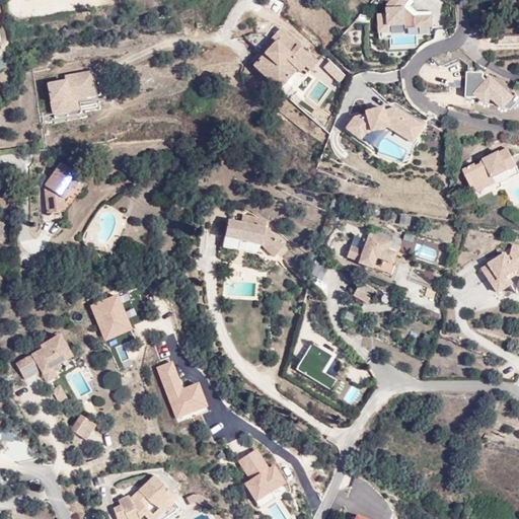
[(432,25),(432,15),(416,16),(405,17),(405,7),(402,8),(408,0),(390,0),(388,4),(389,13),(379,14),(380,38),(392,36),(392,34),(406,33),(406,27),(432,25)]
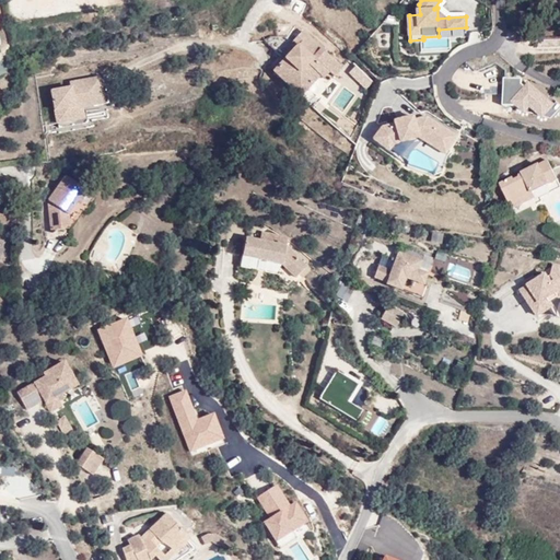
[(438,19),(448,18),(438,8),(438,19)]
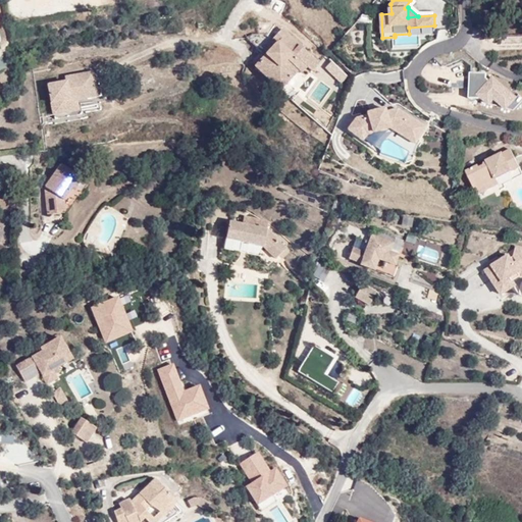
[(312,71),(319,64),(300,46),(300,45),(282,29),(272,39),(265,33),(253,33),(246,38),(262,53),(264,55),(254,66),(279,91),(298,70),(301,73),(307,67),(312,71)]
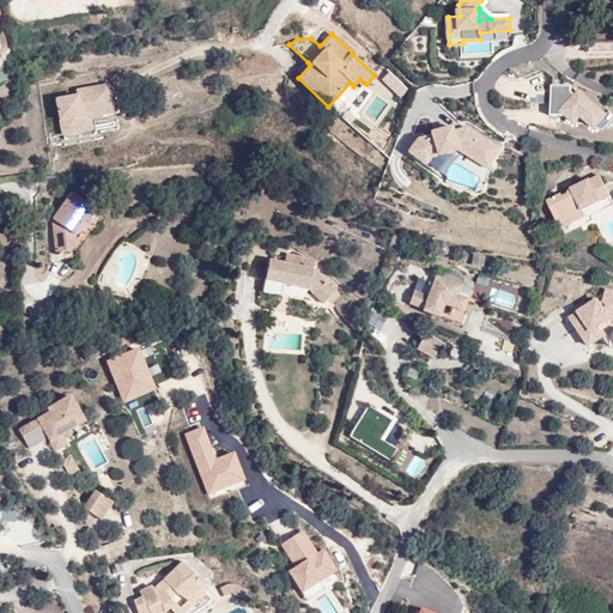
[(516,86),(527,78),(516,67),(513,66),(505,72),(507,78),(516,86)]
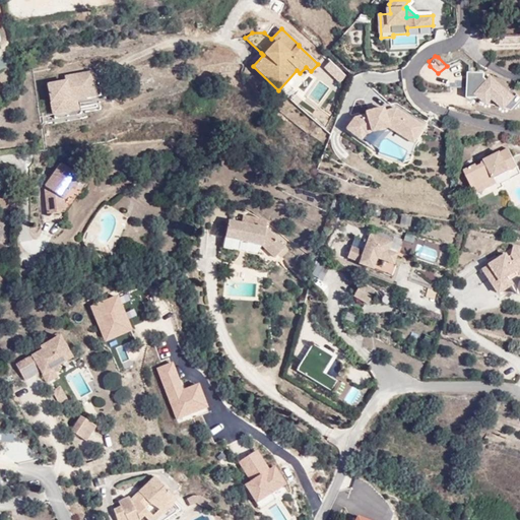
[(76,101),(96,98),(92,72),(65,77),(65,81),(48,84),(53,115),(77,111),(76,101)]
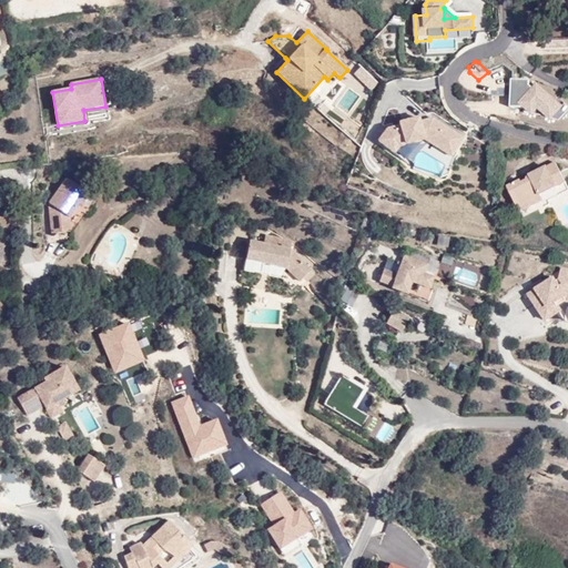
[(509,79),(509,111),(541,111),(541,122),(561,122),(561,93),(528,93),(528,79),(509,79)]
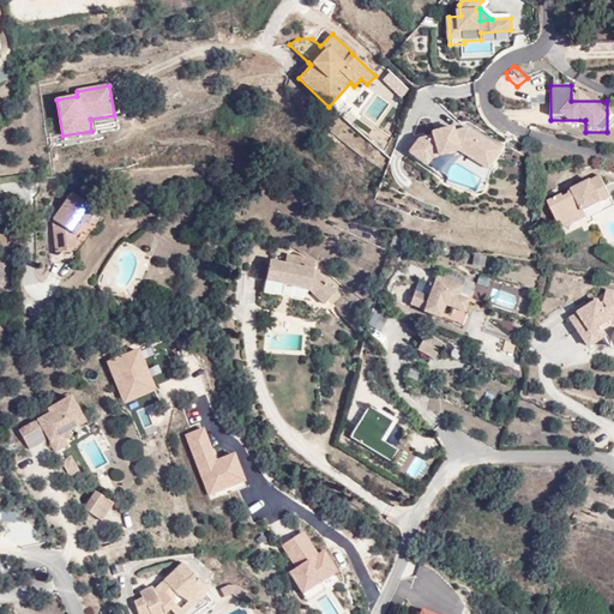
[(431,137),(419,140),(409,152),(426,166),(434,173),(438,169),(447,178),(449,167),(451,154),(459,151),(488,169),(500,149),(467,128),(455,132),(453,127),(431,133),(431,137)]
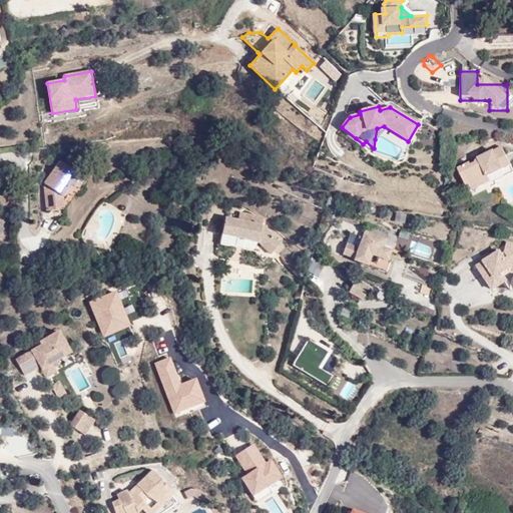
[(494,150),(478,158),(458,168),(470,192),(491,181),(488,176),(511,165),(502,146),(494,150)]
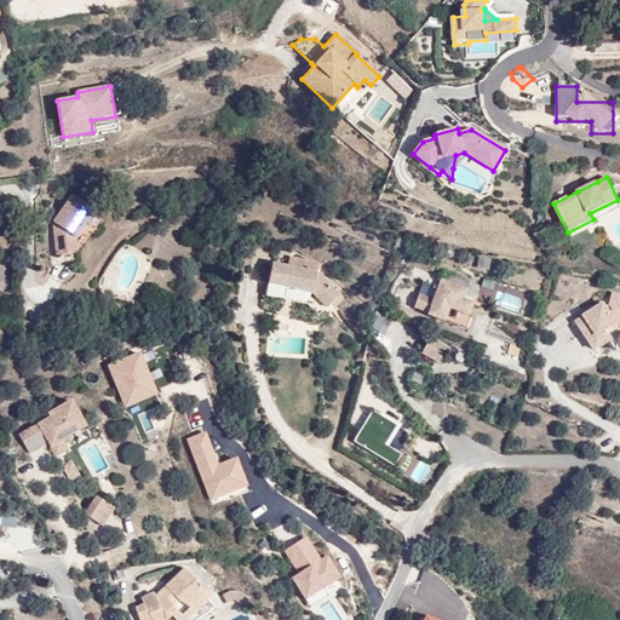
[(593,219),(619,205),(616,200),(591,216),(593,219)]
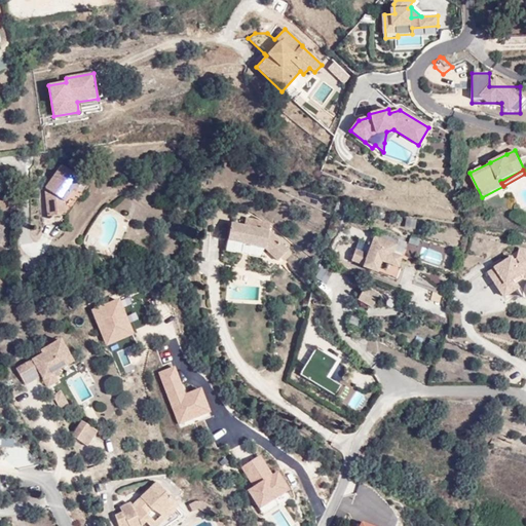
[(84,194),(59,173),(41,196),(43,224),(64,223),(64,221),(84,194)]
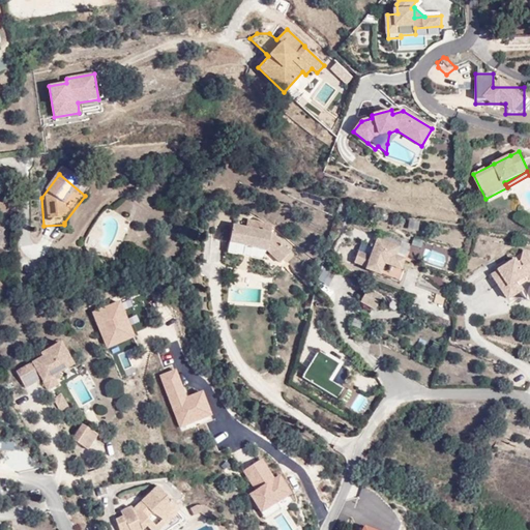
[(418,231),(419,221),(408,219),(407,230),(418,231)]
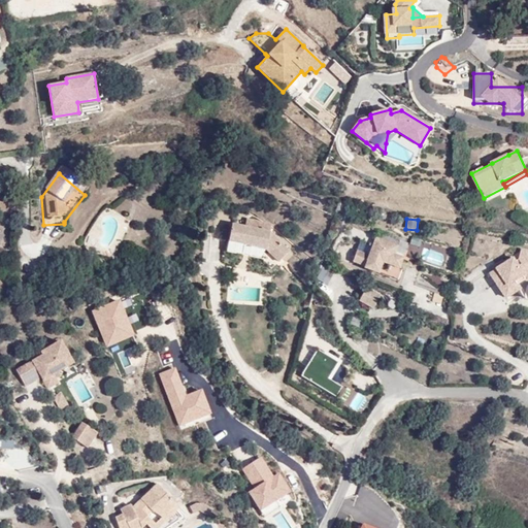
[(290,252),(271,233),(232,225),(229,242),(266,251),(278,262),(290,252)]
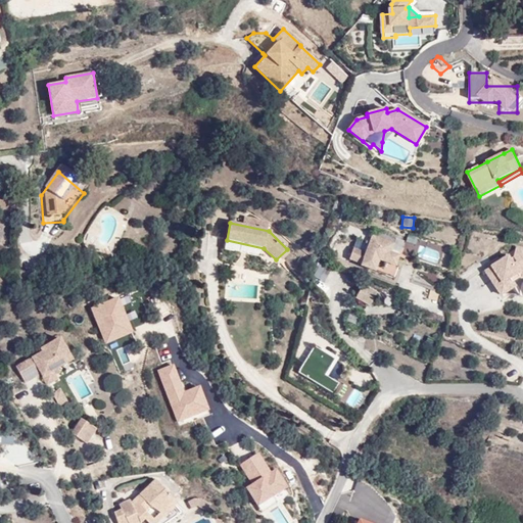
[(406,242),(416,244),(417,236),(407,234),(406,242)]
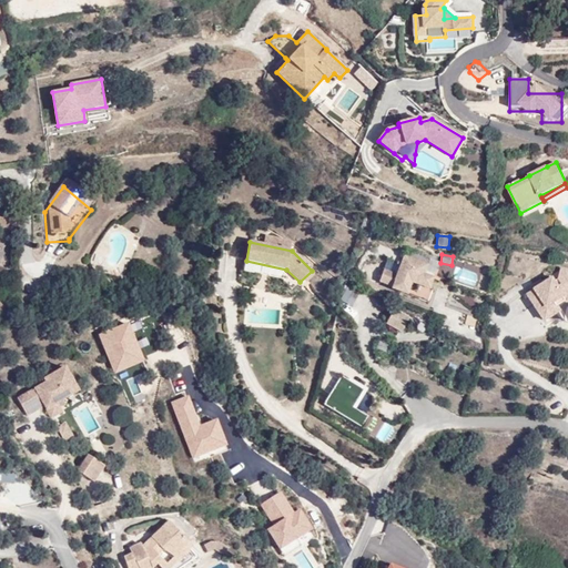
[(408,296),(427,303),(432,291),(429,290),(434,279),(425,274),(428,265),(405,256),(397,275),(384,271),(379,283),(393,287),(392,290),(408,296)]
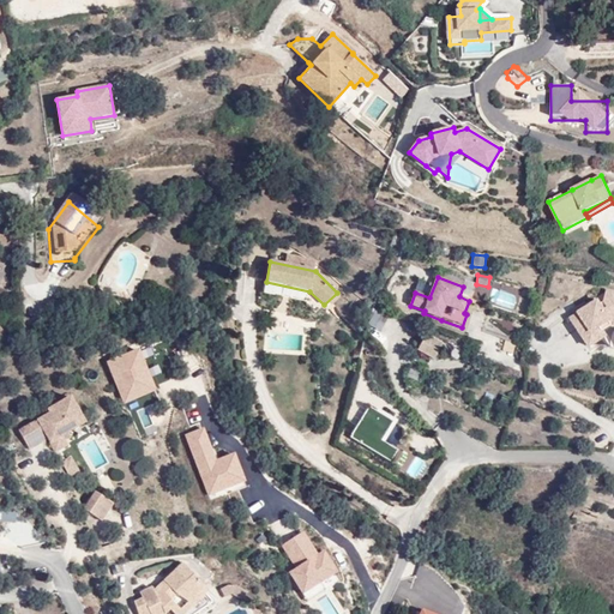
[(613,293),(608,293),(606,307),(600,300),(572,319),(591,348),(601,342),(602,345),(613,347),(613,293)]
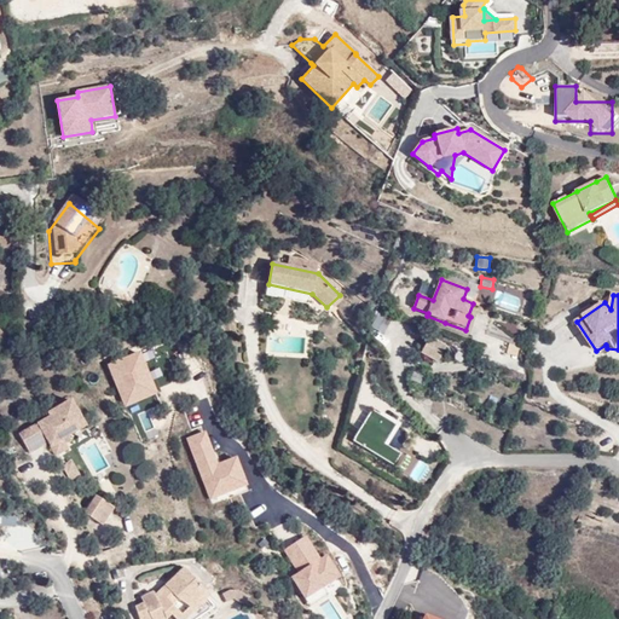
[(482,336),(487,316),(476,313),(472,334),(482,336)]
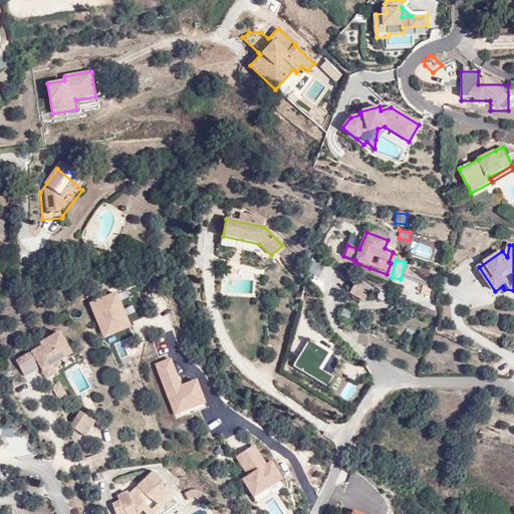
[(367,273),(363,280),(377,287),(381,280),(367,273)]
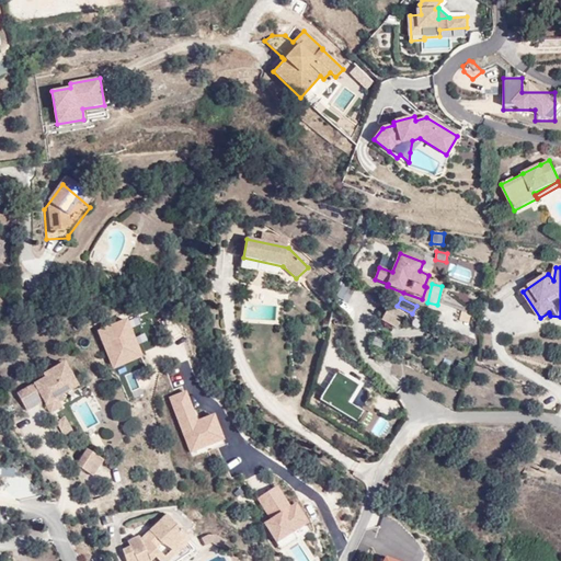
[(403,312),(389,305),(380,320),(397,327),(403,312)]
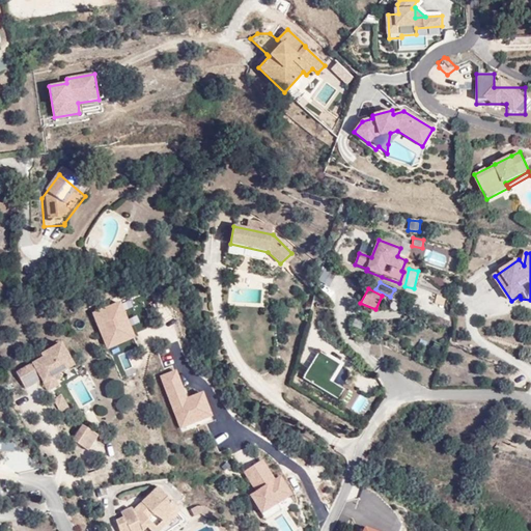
[(108,348),(134,338),(120,303),(93,313),(108,348)]
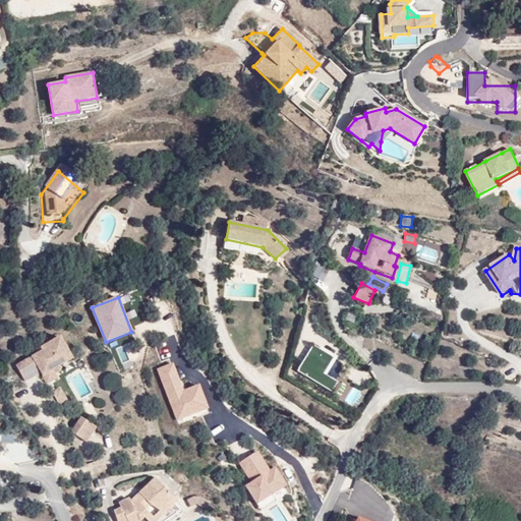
[(72,357),(58,334),(40,345),(40,349),(15,363),(25,380),(40,371),(45,383),(58,375),(54,368),(72,357)]
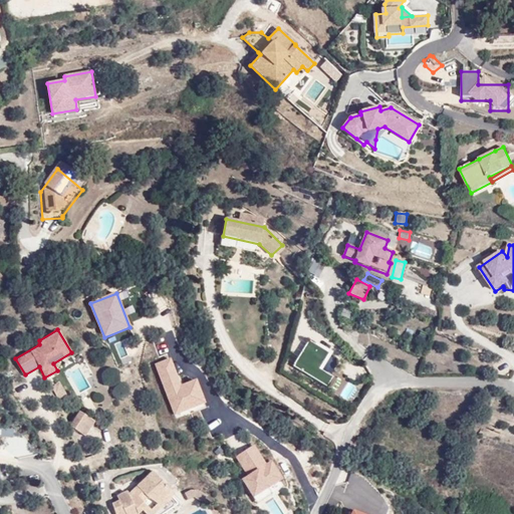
[(304,347),(292,366),(323,386),(339,359),(297,333),(293,340),(304,347)]
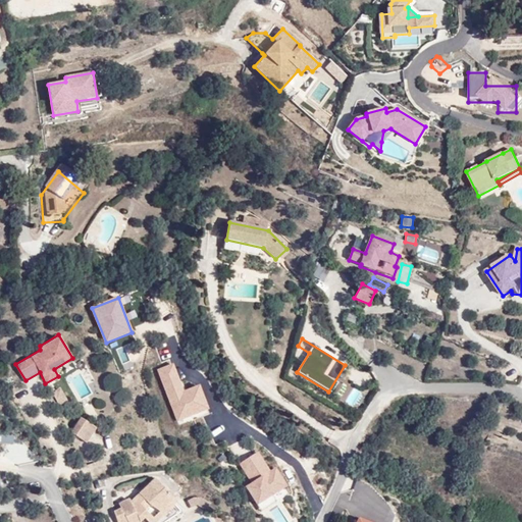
[(155,373),(176,423),(191,418),(187,408),(202,402),(197,388),(181,395),(169,368),(155,373)]
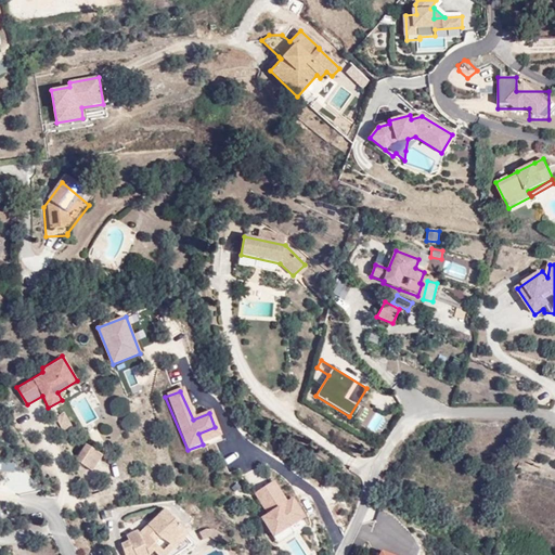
[(64,410),(54,415),(62,429),(72,424),(64,410)]
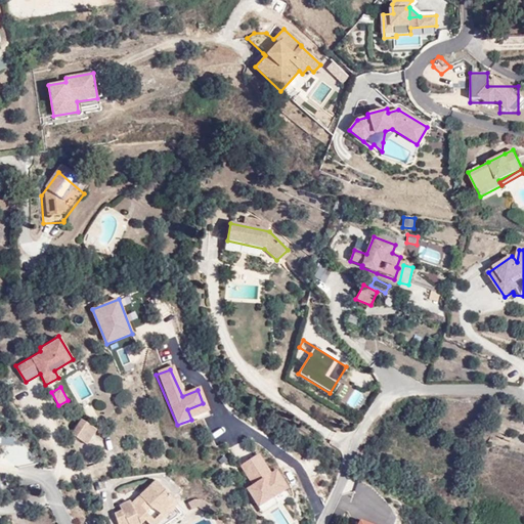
[(191,420),(207,412),(203,403),(187,409),(191,420)]
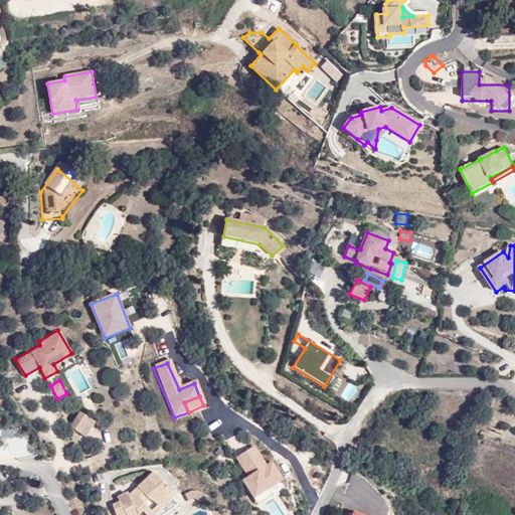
[(96,420),(78,409),(69,424),(86,435),(96,420)]
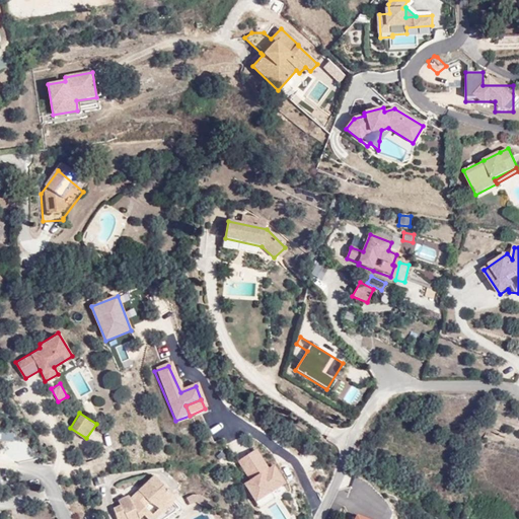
[(245,486),(257,502),(285,484),(274,466),(268,470),(255,450),(238,462),(250,482),(245,486)]
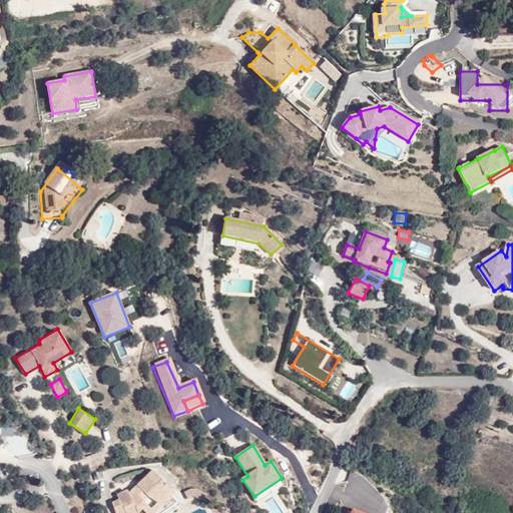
[(149,471),(130,489),(134,493),(131,496),(127,492),(125,493),(123,489),(117,492),(119,496),(111,499),(116,512),(139,512),(141,509),(144,507),(148,512),(150,512),(171,493),(149,471)]
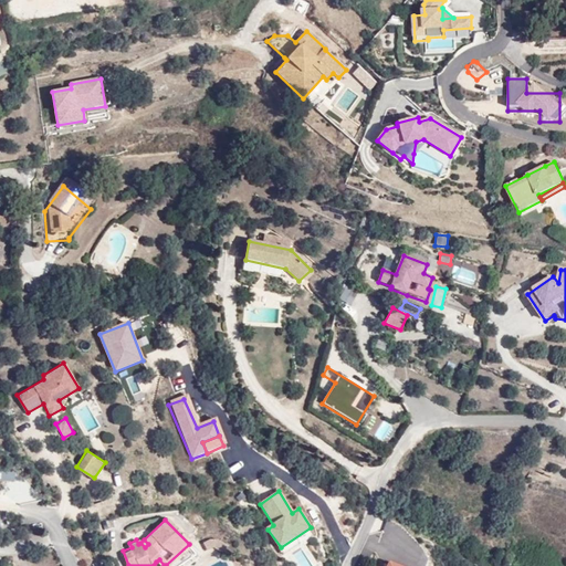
[(208,540),(205,542),(207,551),(215,547),(223,553),(228,545),(218,540),(208,540)]
